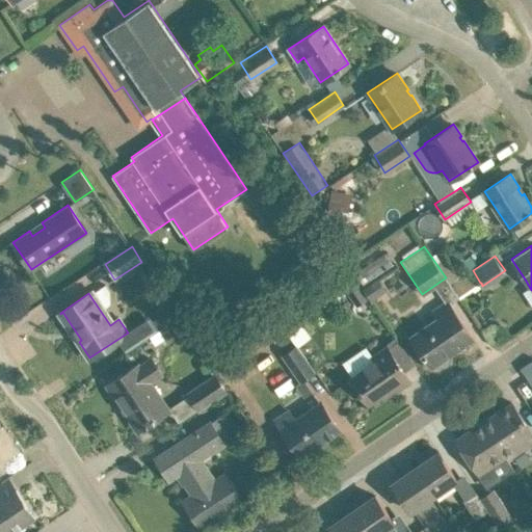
[(473,338),(461,320),(448,301),(434,311),(440,319),(413,339),(431,366),(451,352),(450,351),(455,347),(456,349),(473,338)]
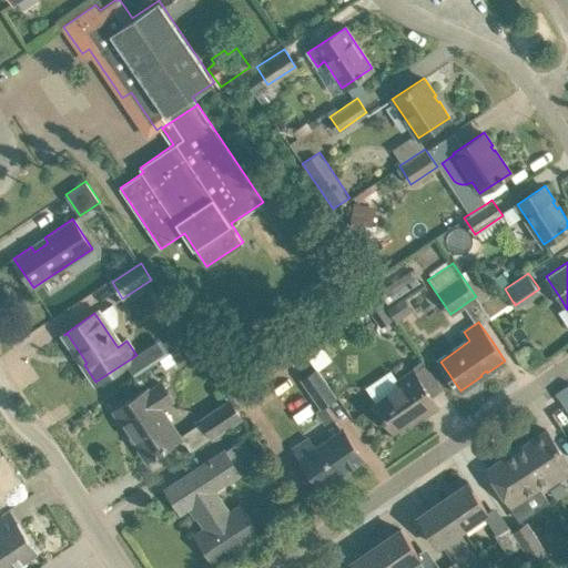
[(172,337),(164,343),(170,352),(178,346),(191,337),(185,328),(172,337)]
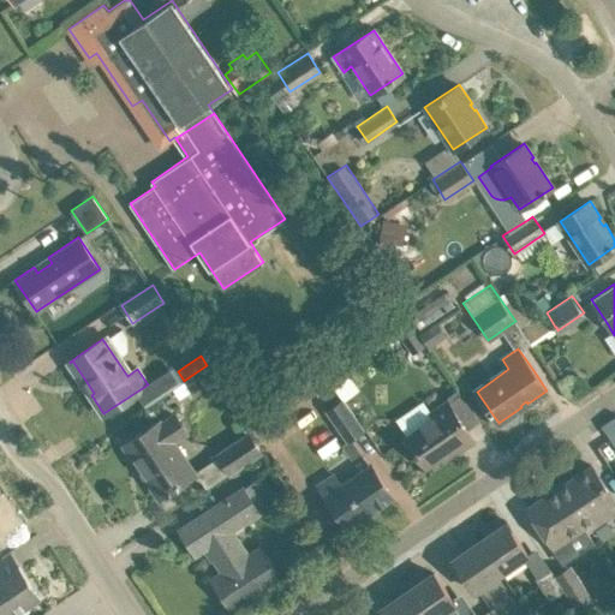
[(184,381),(192,394),(216,378),(207,365),(192,375),(184,381)]
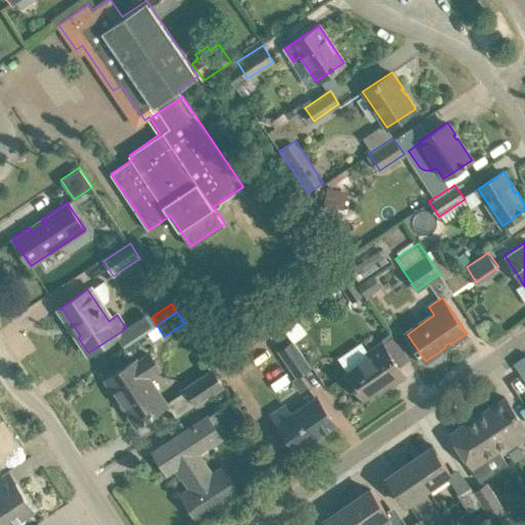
[(293,342),(291,339),(278,350),(297,376),(311,367),(293,342)]
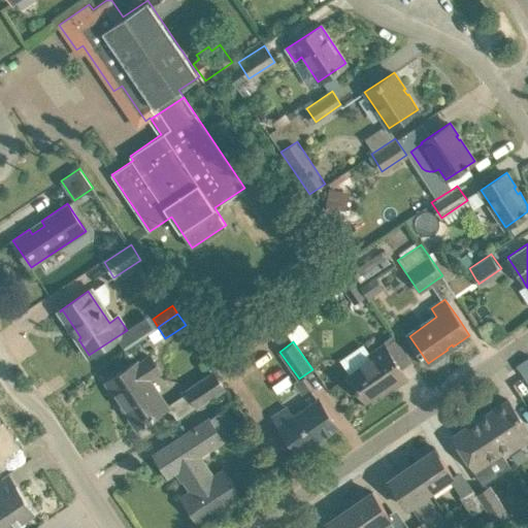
[(385,343),(369,354),(363,343),(340,359),(350,373),(349,374),(366,400),(390,384),(393,388),(407,377),(385,343)]
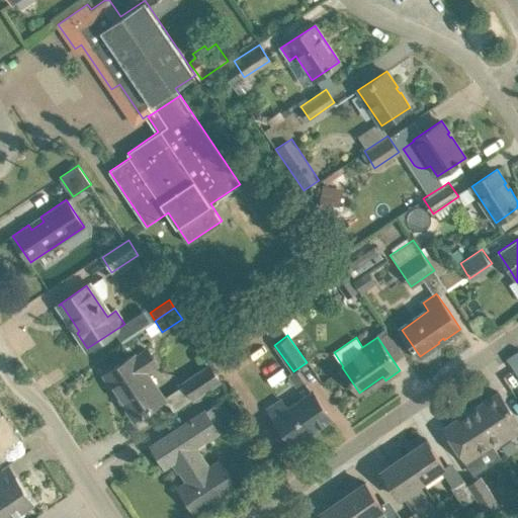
[(107,373),(123,399),(121,400),(135,418),(140,414),(142,416),(145,414),(144,412),(166,397),(150,371),(160,364),(148,346),(107,373)]
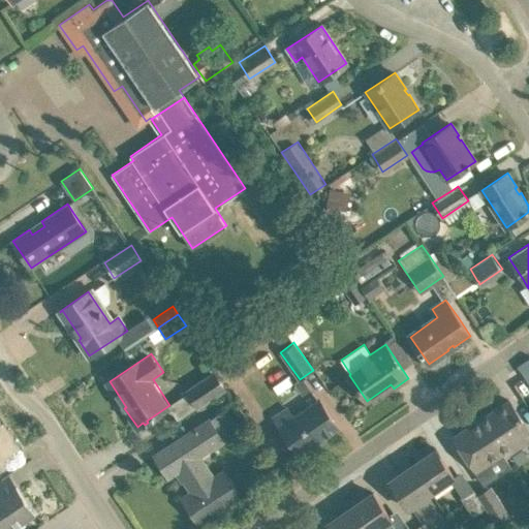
[(528,358),(519,366),(528,380),(528,358)]
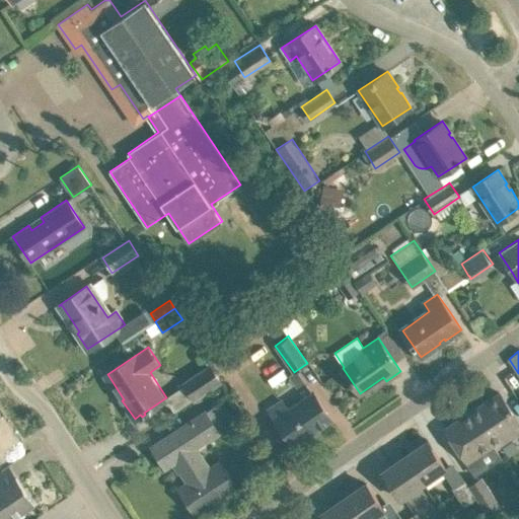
[(183,384),(193,398),(218,382),(208,367),(183,384)]
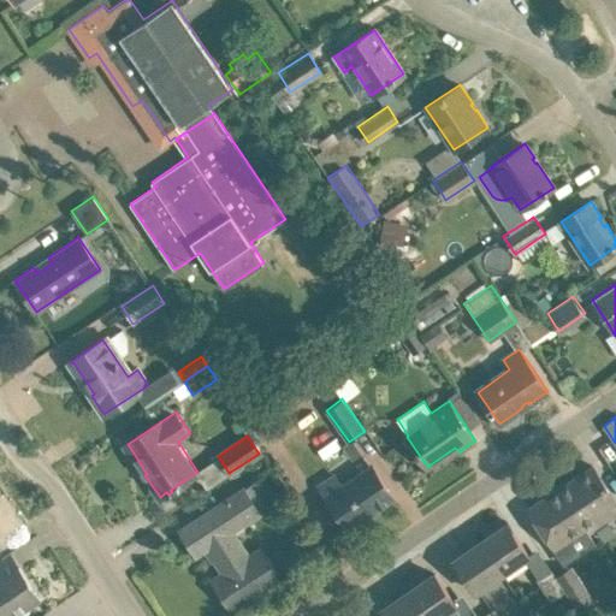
[(394,497),(380,477),(372,463),(339,485),(333,475),(319,485),(348,528),(381,505),(379,503),(385,499),(386,502),(394,497)]
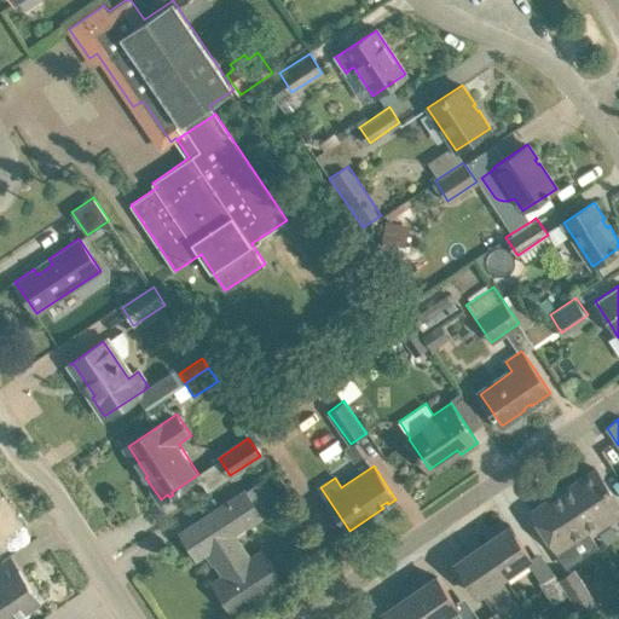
[(618,503),(596,468),(562,491),(591,534),(618,516),(618,503)]
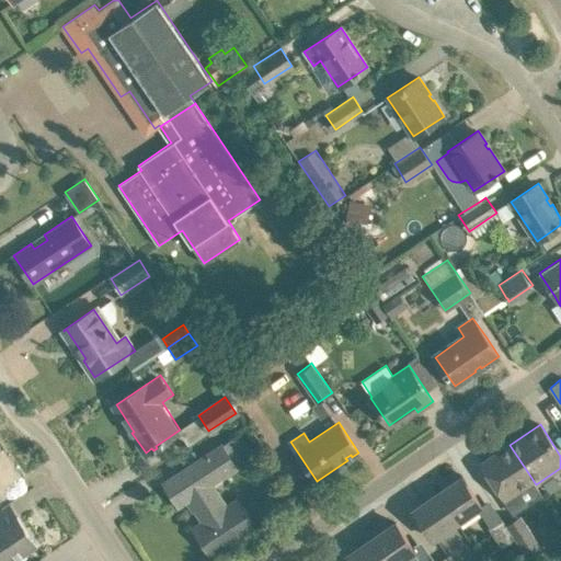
[(164,482),(179,504),(186,499),(194,510),(196,508),(209,529),(199,536),(210,552),(254,525),(239,501),(227,508),(210,483),(237,466),(222,444),(164,482)]
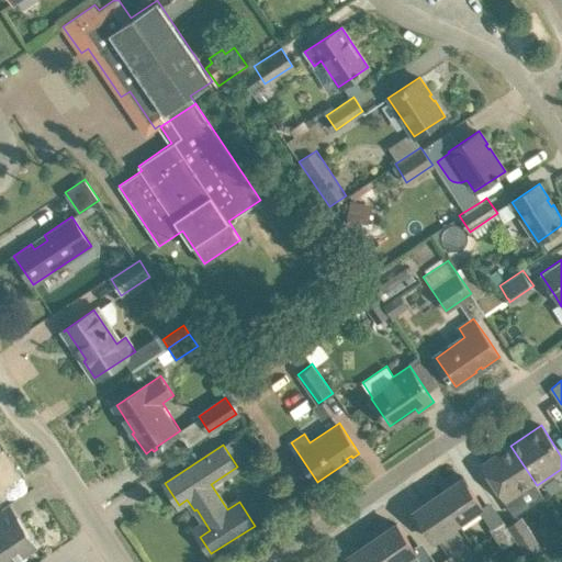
[(537,485),(510,446),(483,464),(506,499),(534,482),(537,485)]
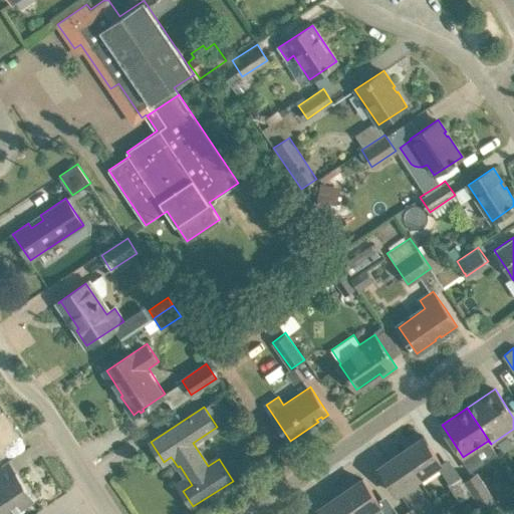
[(424,437),(402,452),(419,478),(442,463),(424,437)]
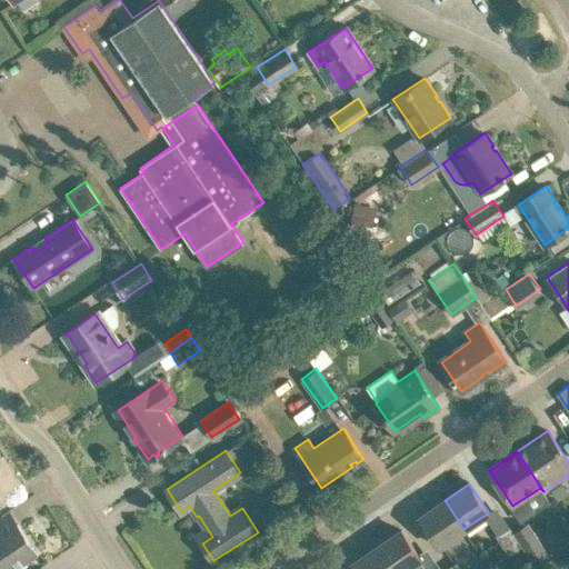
[(463,529),(445,500),(419,517),(439,546),(463,529)]
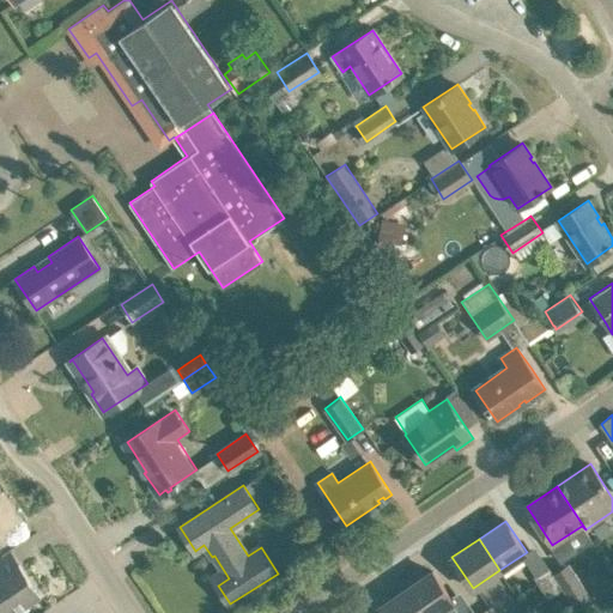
[(0,612),(6,611),(7,612),(13,612),(41,596),(19,564),(0,576),(0,612)]
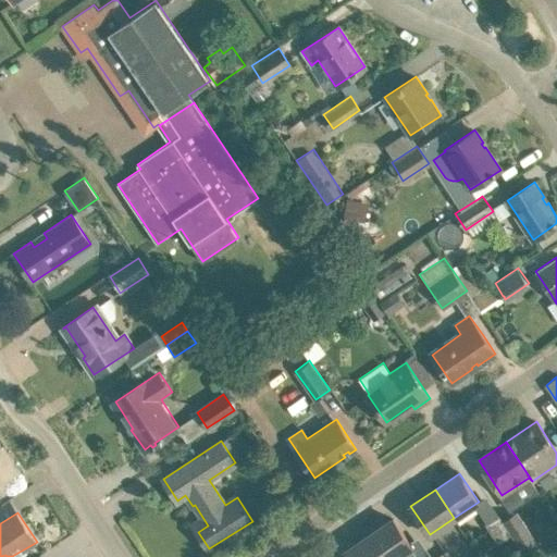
[(511,534),(521,549),(535,540),(517,514),(504,522),(511,534)]
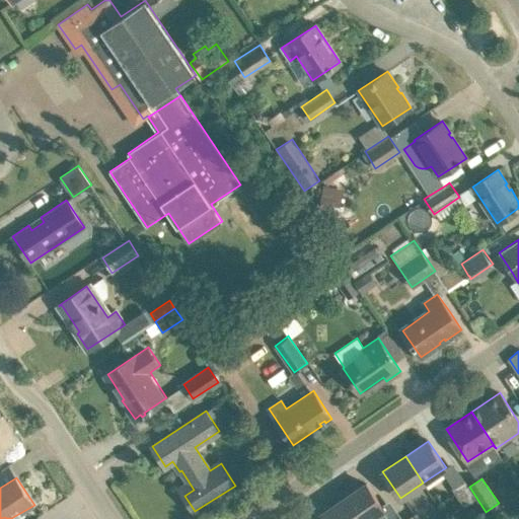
[(452,488),(464,506),(476,498),(469,487),(464,479),(452,488)]
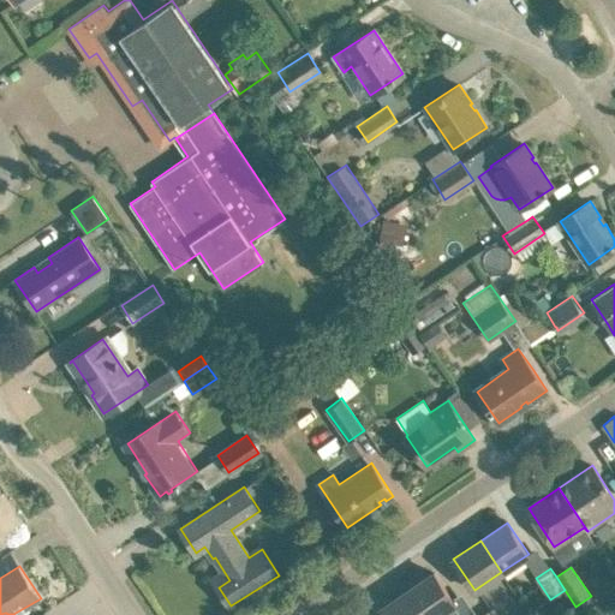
[(437,614),(442,613),(443,614),(451,614),(458,610),(454,604),(455,603),(435,572),(407,590),(424,614),(437,614)]
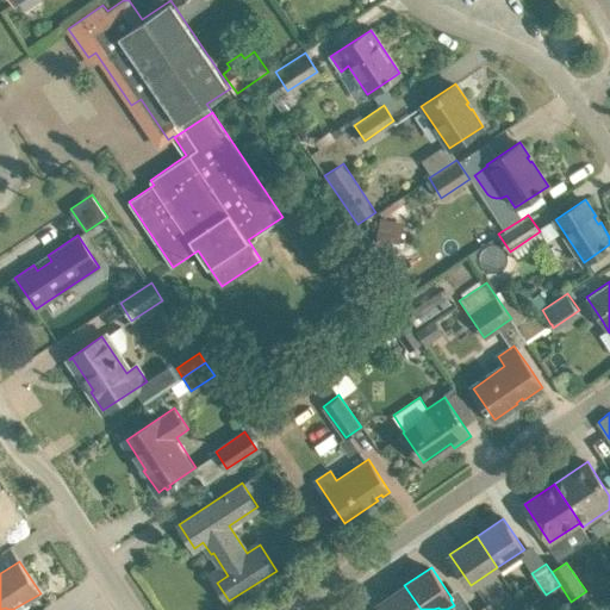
[(421,609),(404,585),(378,604),(381,609),(421,609)]
